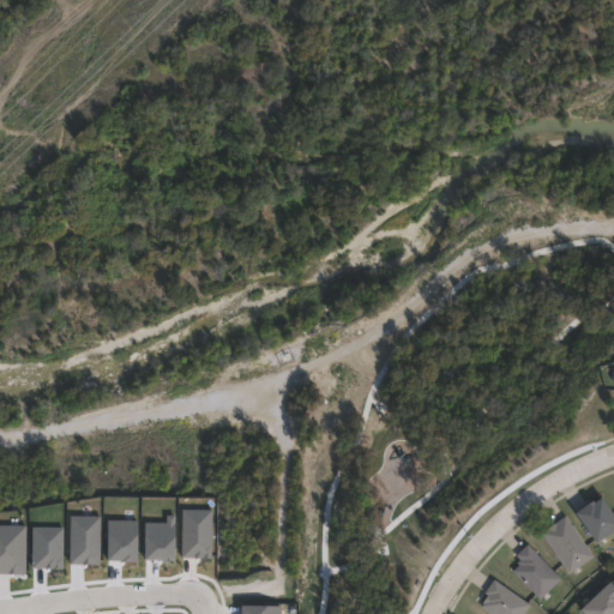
[(597,499),(613,523),(613,528),(591,545),(570,515),(588,501),(590,504),(597,499)]
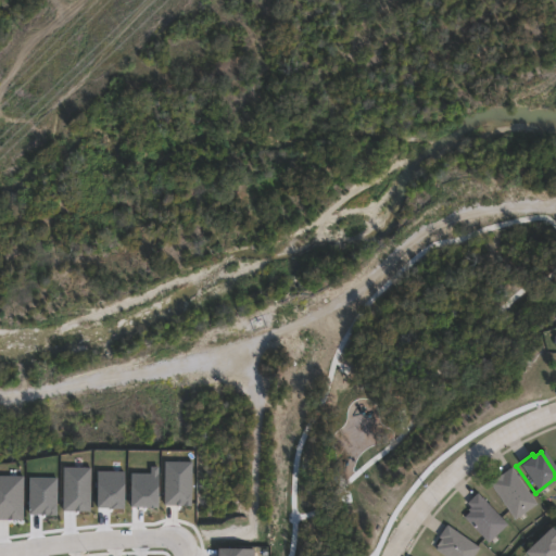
[(510,468),(536,504),(514,520),(488,484),(494,480),(493,479),(500,475),(501,476),(510,468)]
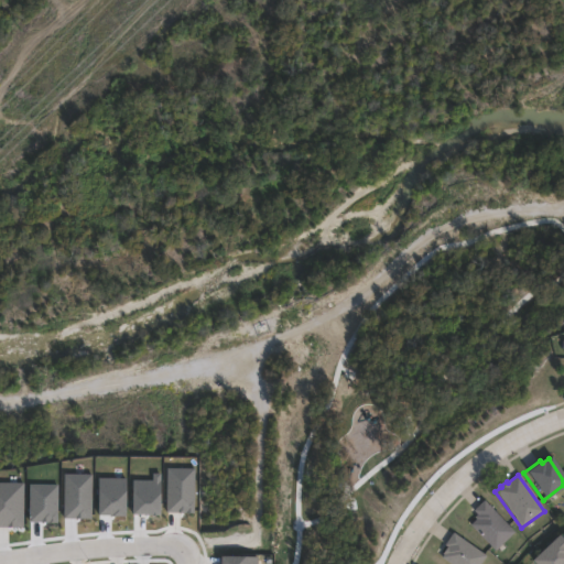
[(513,532),(495,552),(468,525),(475,520),(473,518),(476,514),(473,511),(483,500),(513,532)]
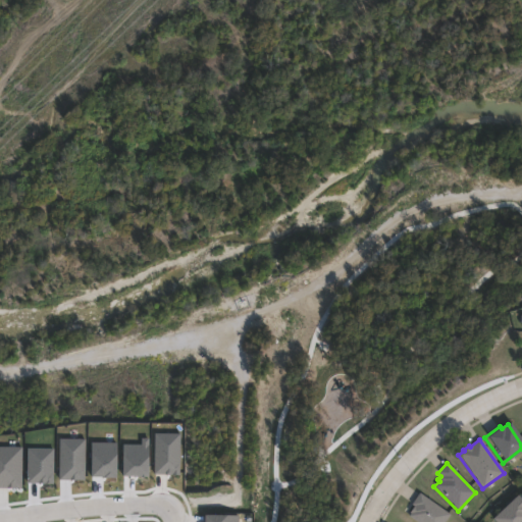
[(450,514),(444,521),(414,521),(407,517),(409,513),(413,507),(410,505),(418,493),(450,514)]
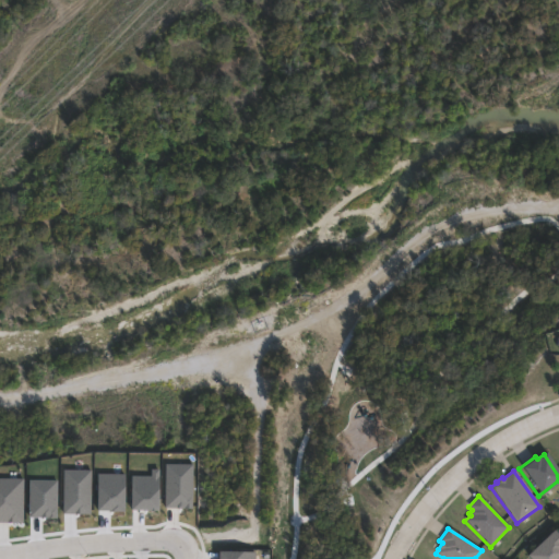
[(558,558),(525,558),(524,557),(550,531),(558,539),(558,558)]
